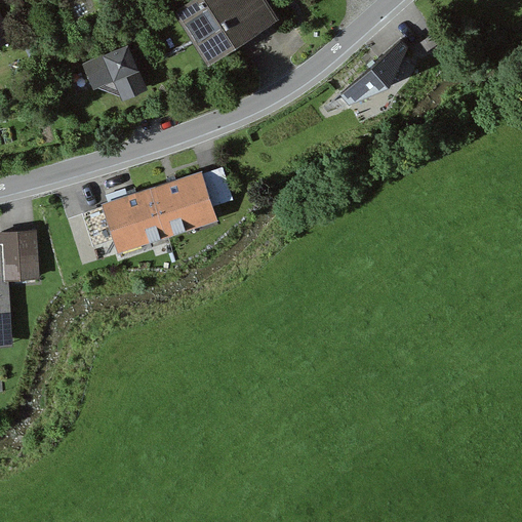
[(271,0),(201,0),(175,18),(216,76),(288,25),(271,0)]
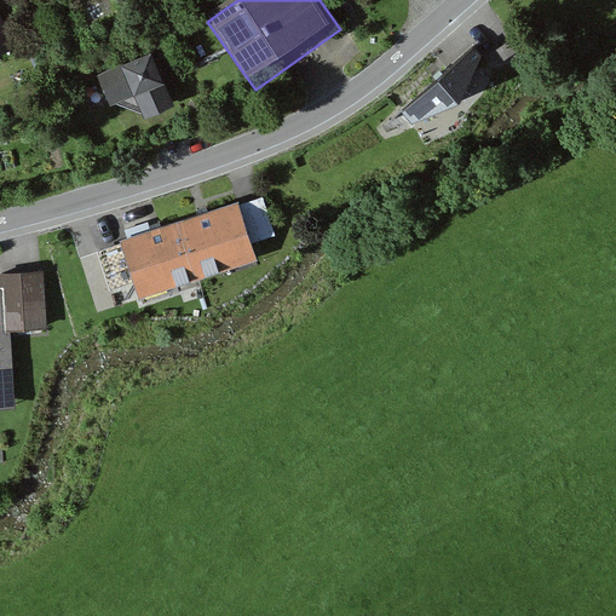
[(0,67),(19,58),(0,16),(0,67)]
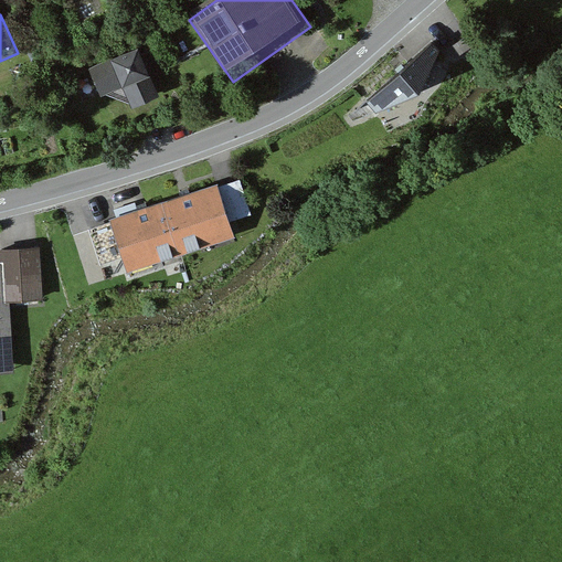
[(428,42),(363,99),(372,108),(415,87),(435,49),(428,42)]
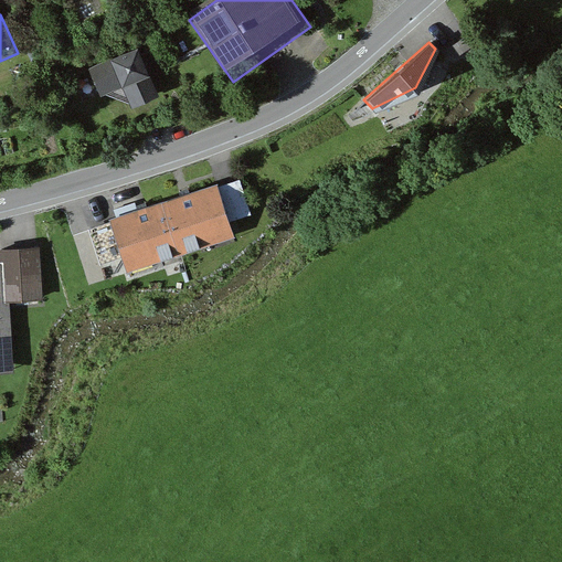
[(156,95),(134,46),(84,70),(97,97),(115,88),(124,108),(156,95)]
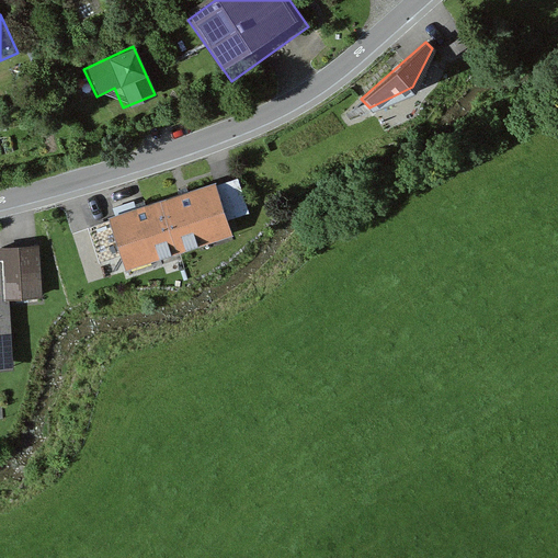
[(106,218),(123,271),(232,237),(216,184),(106,218)]
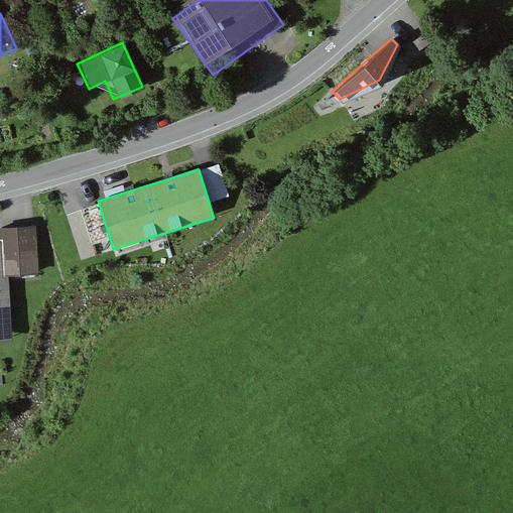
[(38,273),(35,226),(0,228),(0,244),(2,275),(38,273)]
